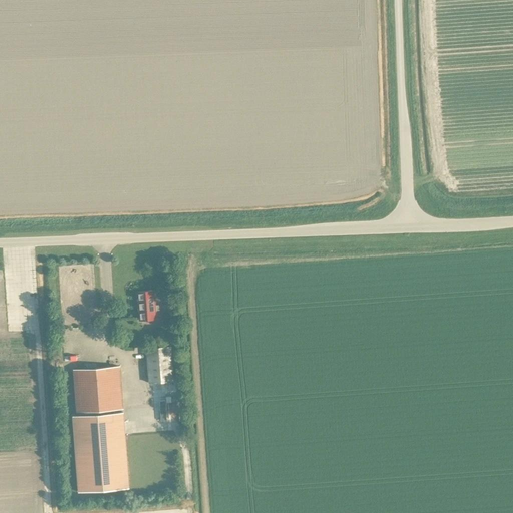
[(7,280),(8,305),(17,305),(15,280),(7,280)]
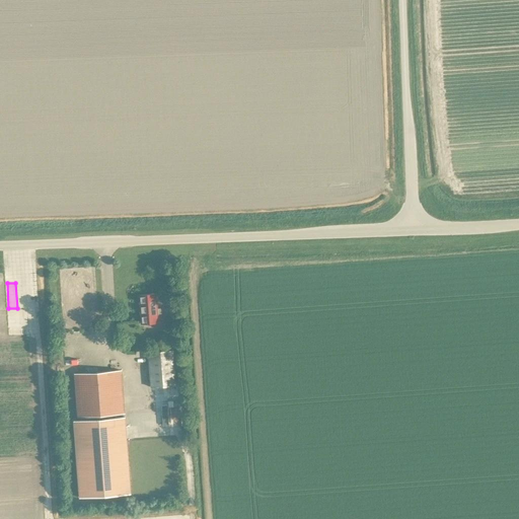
[(140,325),(157,324),(155,295),(138,296),(140,325)]
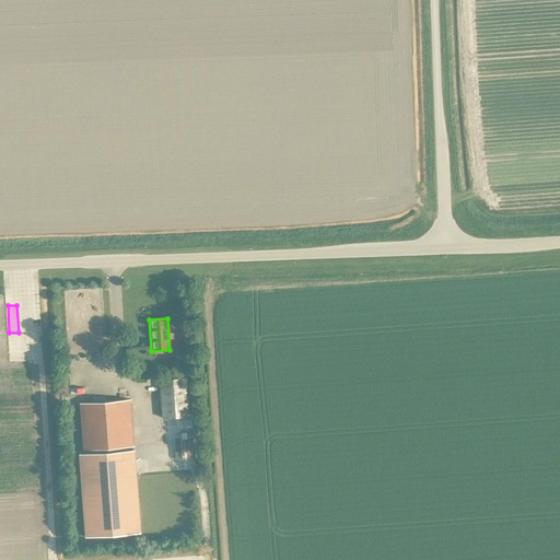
[(150,386),(149,372),(137,373),(137,387),(150,386)]
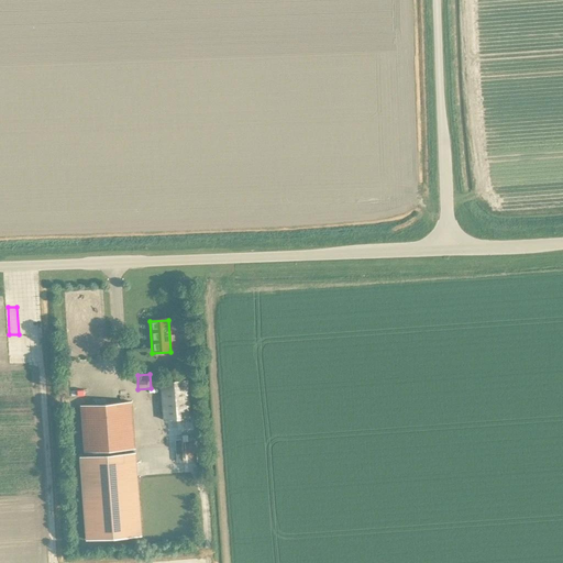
[(163,421),(189,419),(186,382),(159,384),(163,421)]
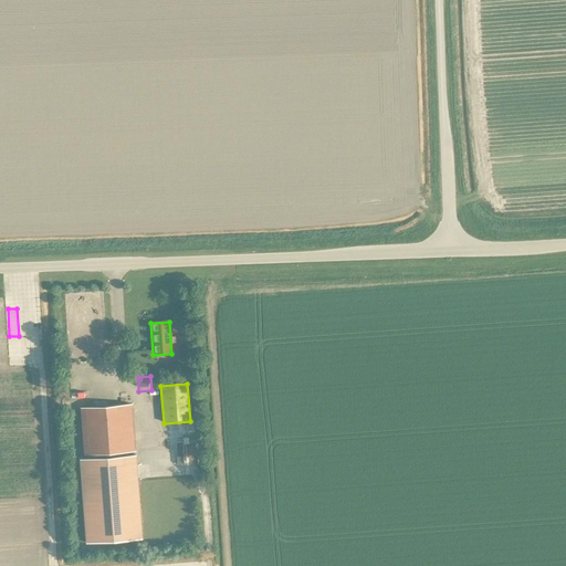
[(83,456),(135,451),(132,406),(80,409),(83,456)]
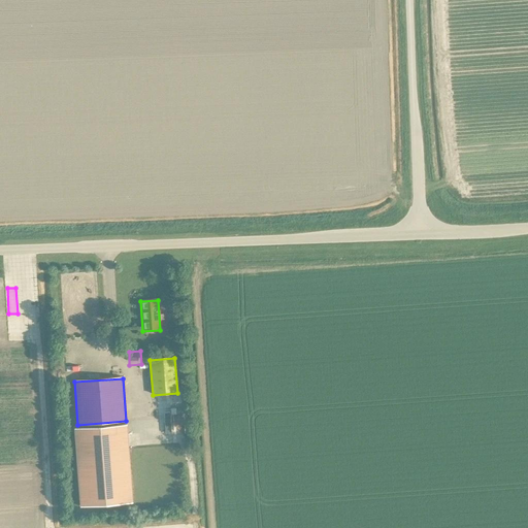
[(80,507),(132,503),(126,425),(74,429),(80,507)]
